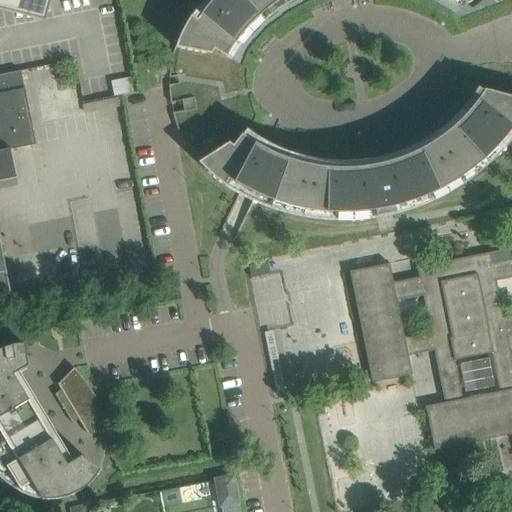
[(0,0),(0,8),(45,22),(50,0),(0,0)]
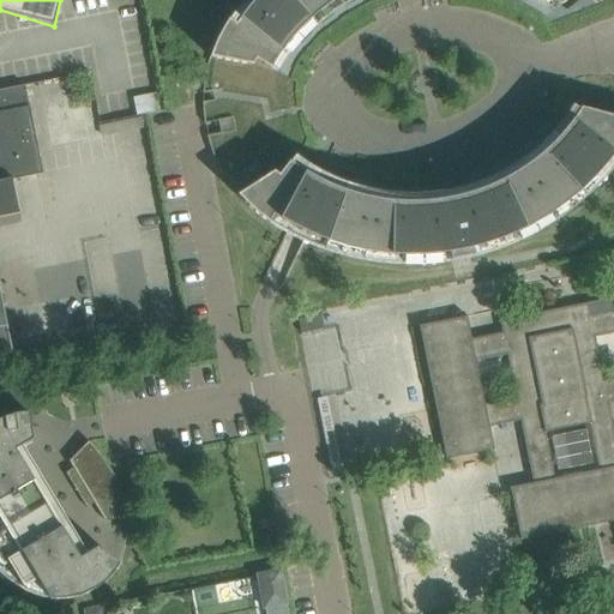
[(217,38),(210,58),(238,196),(245,203),(252,210),(260,217),(269,223),(286,233),(296,239),(302,241),(305,242),(339,256),(375,263),(413,265),(450,262),(473,257),(474,258),(516,242),(555,221),(590,193),(613,167),(613,116),(581,108),(579,108),(571,120),(565,128),(548,146),(530,163),(499,182),(464,196),(453,198),(446,199),(434,202),(404,203),(373,199),(344,191),(315,179),(306,173),(298,168),(289,161),(271,70),(287,46),(305,25),(327,6),(337,0),(548,0),(560,6),(567,0),(242,0),(236,8),(228,20),(224,25),(221,31),(217,38)]
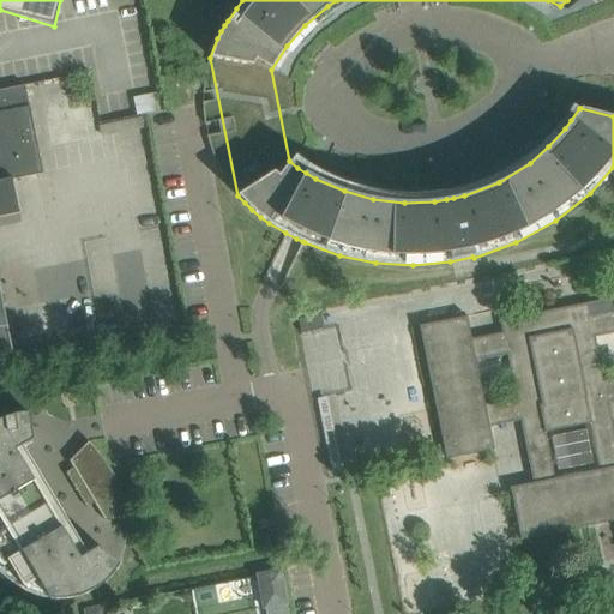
[(29,106),(29,107),(25,85),(0,90),(0,217),(19,214),(13,180),(43,174),(29,106)]
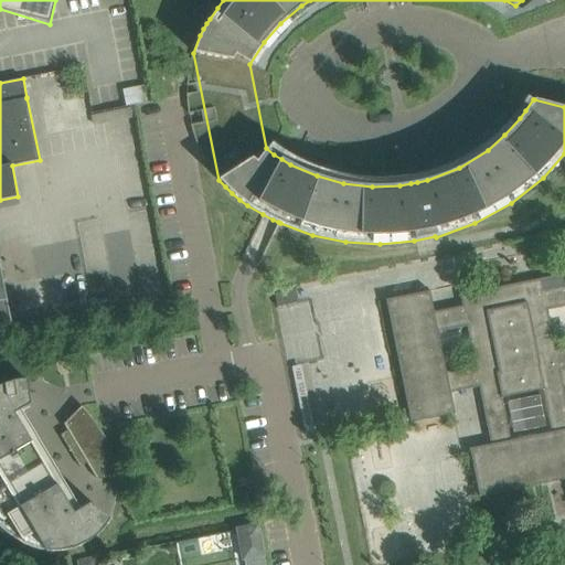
[(0,338),(13,336),(0,267),(0,338)]
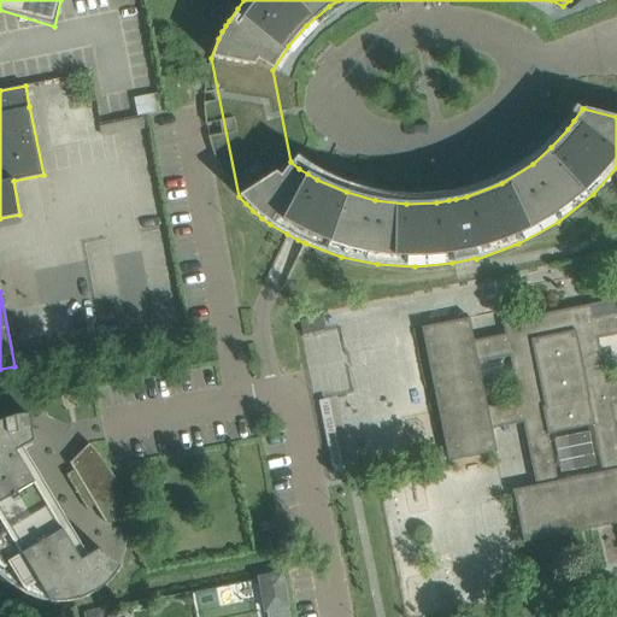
[(616,436),(611,405),(616,403),(616,311),(591,317),(588,305),(501,322),(504,334),(471,341),(466,318),(421,328),(421,329),(424,328),(451,459),(448,460),(448,462),(495,452),(492,429),(522,423),(535,486),(512,491),(523,542),(524,542),(523,538),(616,519),(616,436)]
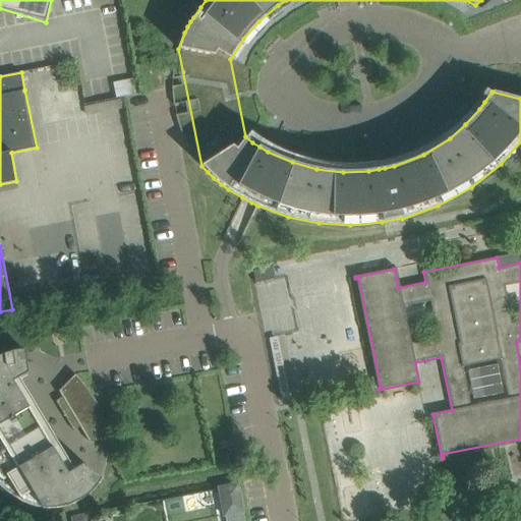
[(268,333),(276,391),(368,378),(365,352),(353,339),(352,333),(342,334),(344,344),(335,352),(343,361),(317,365),(315,354),(298,356),(297,347),(288,337),(298,336),(297,327),(302,322),(297,288),(282,290),(284,309),(277,301),(265,312),(259,280),(255,281),(261,320),(271,319),(276,325),(266,333),(268,333)]
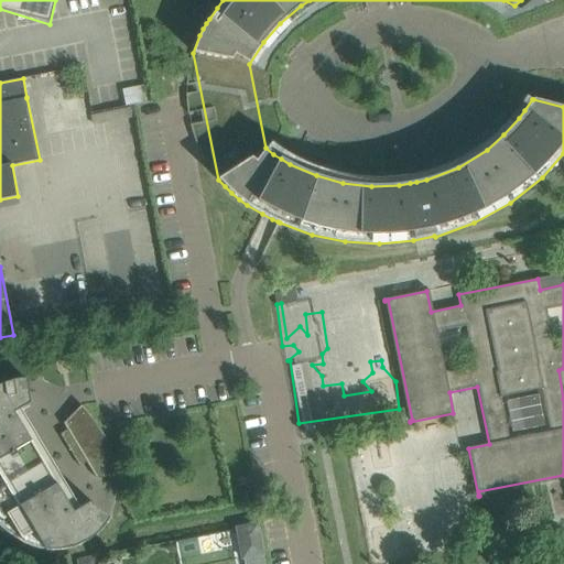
[(0,516),(2,520),(8,517),(21,540),(33,532),(44,549),(45,550),(54,551),(63,550),(73,548),(82,543),(90,539),(97,533),(104,525),(109,518),(96,508),(95,509),(89,505),(73,514),(12,412),(29,402),(28,396),(29,396),(26,379),(13,380),(1,384),(0,384),(0,516)]
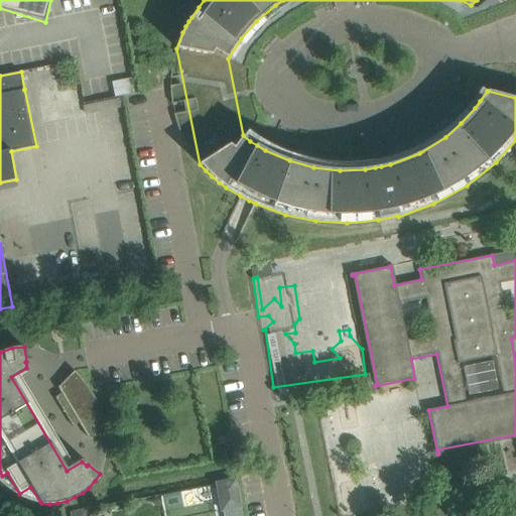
[(93,393),(84,380),(75,371),(57,387),(88,437),(106,435),(106,429),(104,424),(100,410),(93,393)]
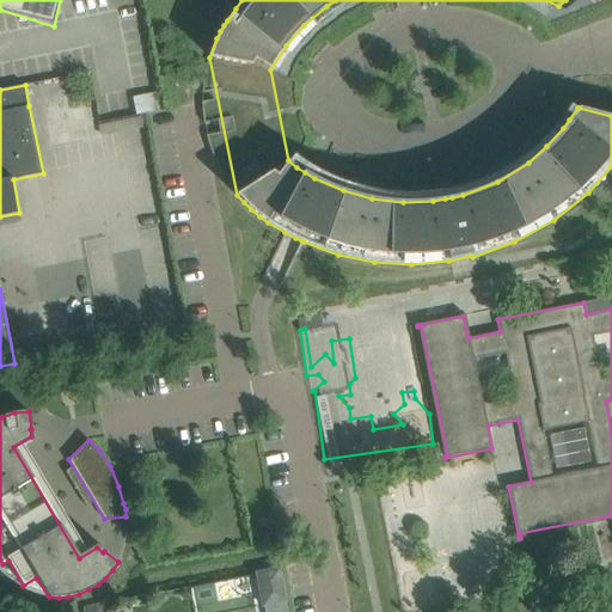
[(279,568),(256,573),(263,607),(286,603),(279,568)]
